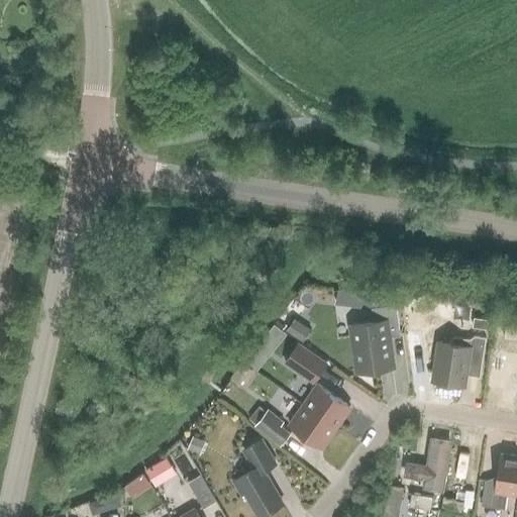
[(387,337),(400,335),(396,304),(371,307),(373,321),(352,324),(358,368),(391,364),(387,337)]
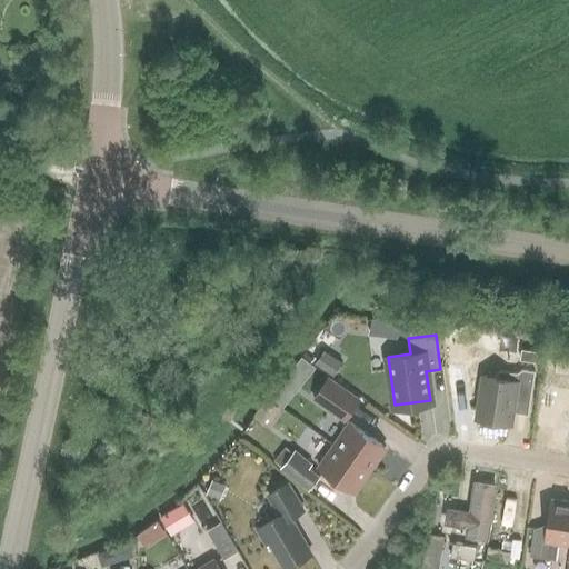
[(323,349),(315,362),(333,376),(342,362),(323,349)]
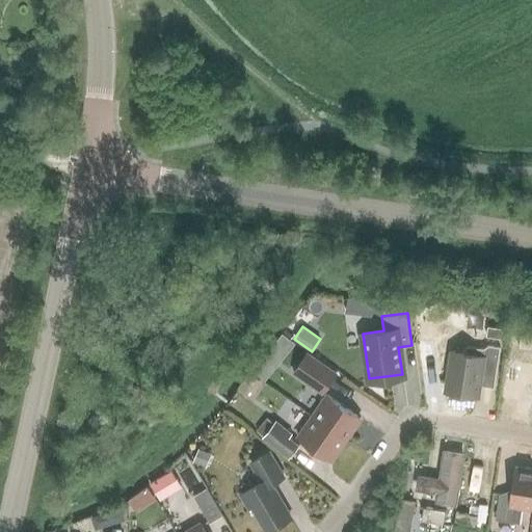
[(502,328),(487,326),(486,336),(501,338),(502,328)]
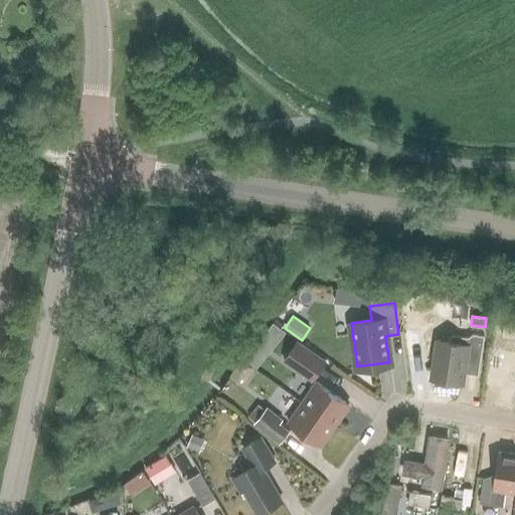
[(272,350),(286,332),(273,322),(259,340),(272,350)]
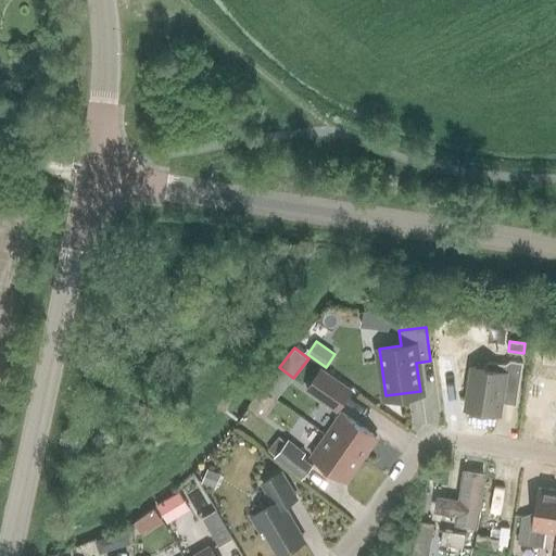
[(531,348),(529,361),(541,363),(543,349),(531,348)]
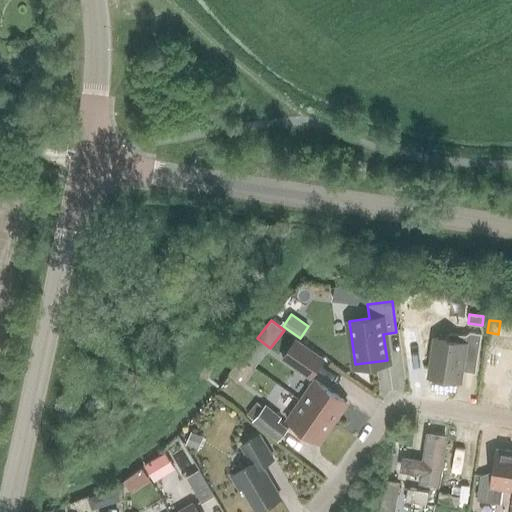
[(511,335),(511,322),(500,321),(498,334),(511,335)]
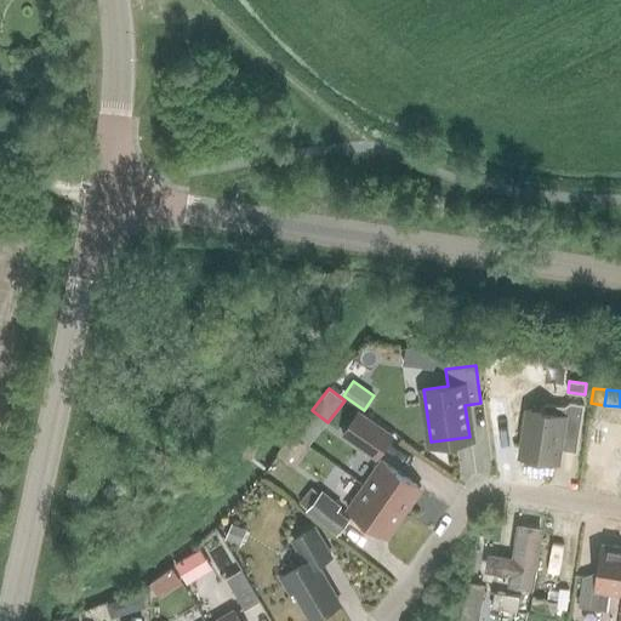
[(528,409),(520,457),(557,463),(559,446),(564,443),(577,445),(584,405),(569,403),(564,406),(546,404),(541,406),(541,411),(528,409)]
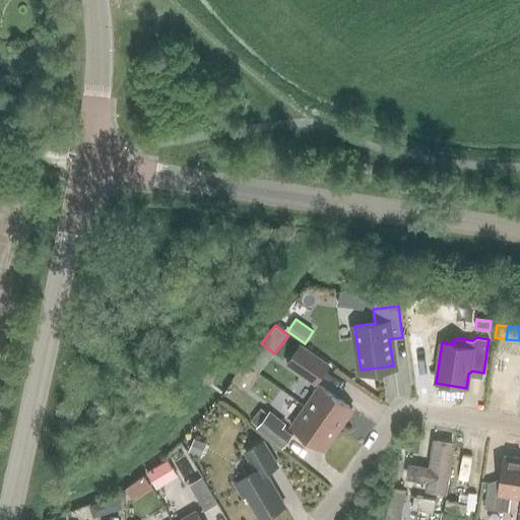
[(286,365),(315,384),(328,365),(300,344),(286,365)]
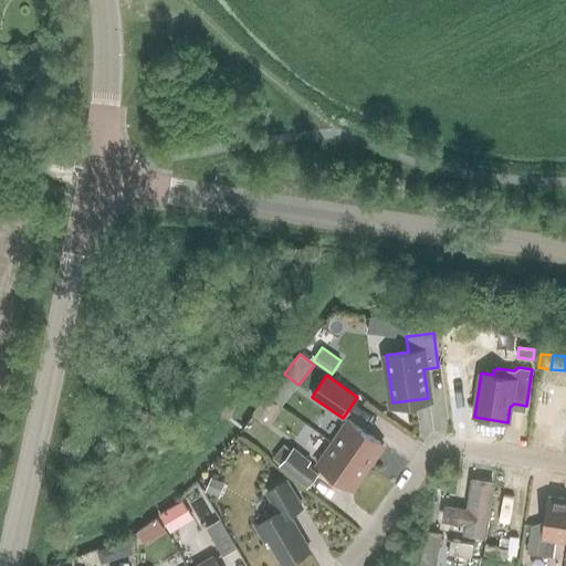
[(347,420),(332,442),(367,468),(384,444),(347,420)]
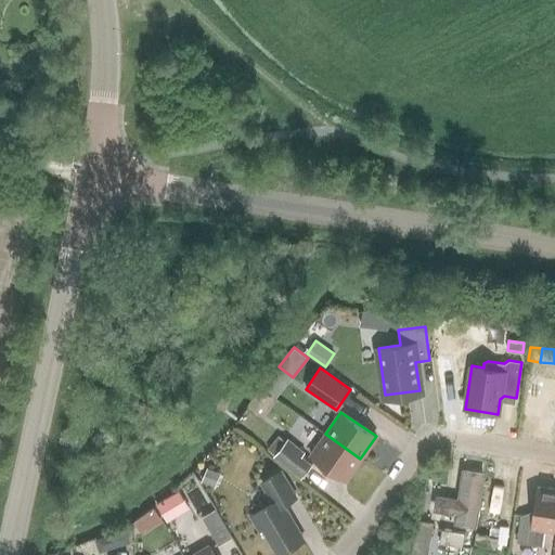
[(263,448),(300,478),(312,464),(301,455),(304,453),(276,431),(263,448)]
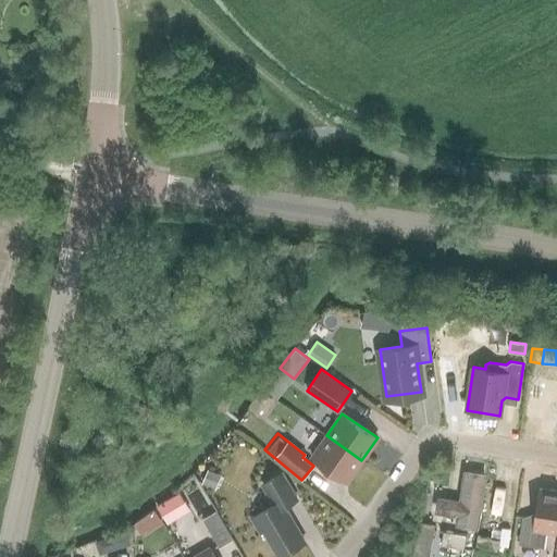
[(346,482),(361,460),(326,435),(311,457),(346,482)]
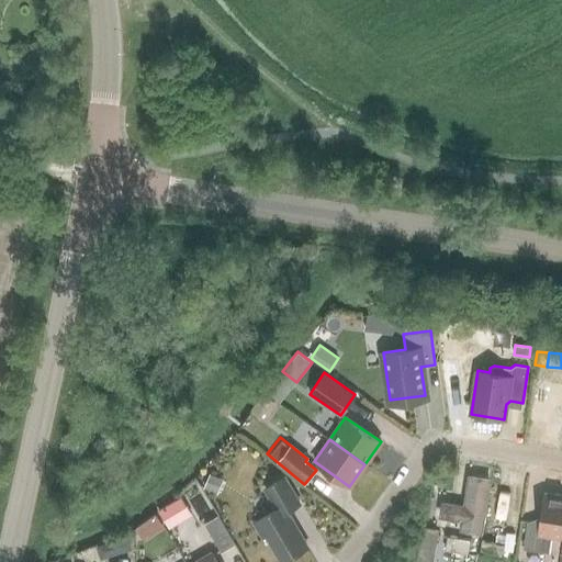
[(210,473),(203,487),(217,494),(224,479),(210,473)]
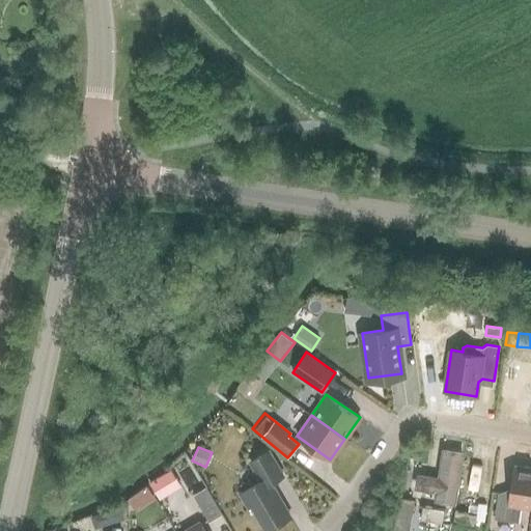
[(267,530),(289,516),(270,483),(283,476),(269,451),(250,462),(260,480),(239,494),(248,508),(252,506),(267,530)]
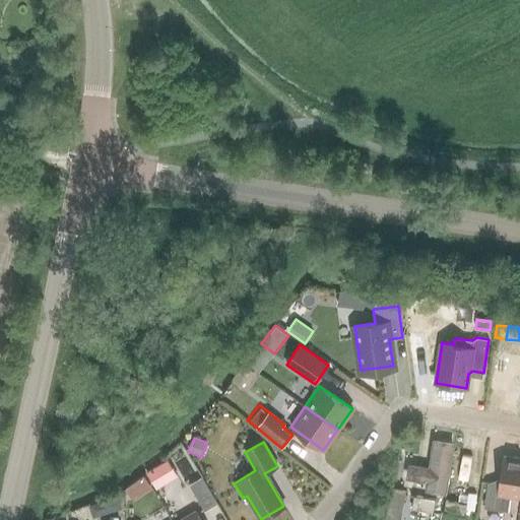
[(426,493),(444,496),(451,448),(433,445),(429,468),(410,466),(407,481),(427,484),(426,493)]
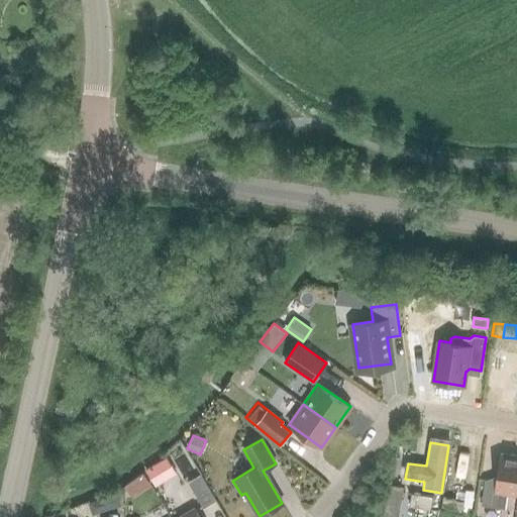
[(507,494),(516,495),(516,454),(501,453),(497,481),(485,480),(481,505),(505,508),(507,494)]
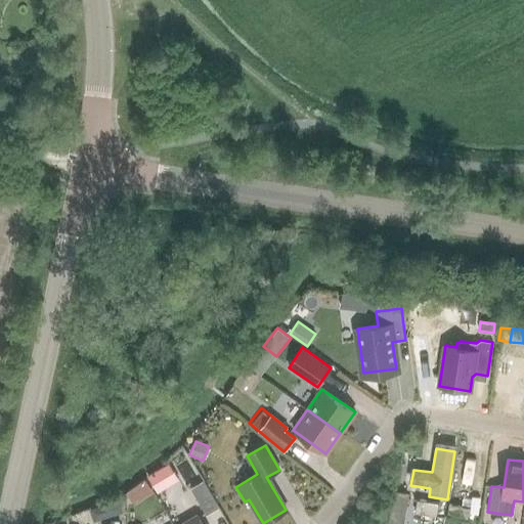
[(131,484),(139,500),(187,478),(179,461),(131,484)]
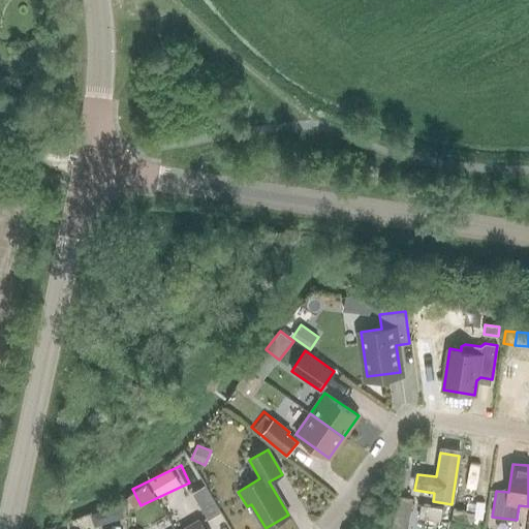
[(469,467),(466,491),(476,493),(479,469),(469,467)]
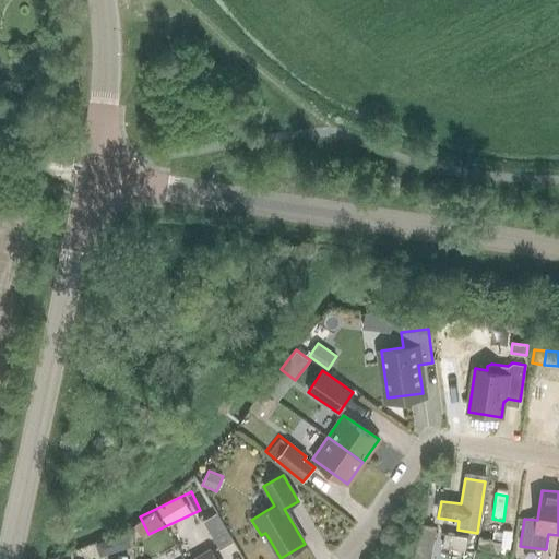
[(203,521),(218,548),(232,542),(216,513),(203,521)]
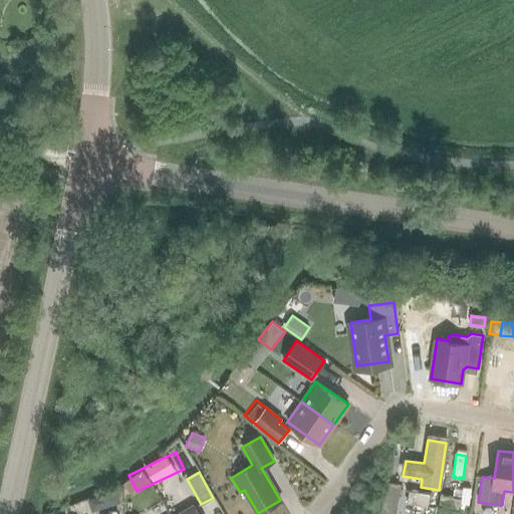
[(95,496),(99,508),(126,499),(122,487),(95,496)]
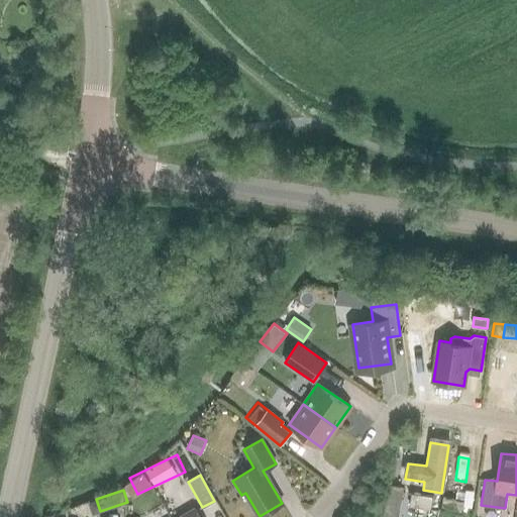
[(430,509),(432,496),(411,493),(409,506),(430,509)]
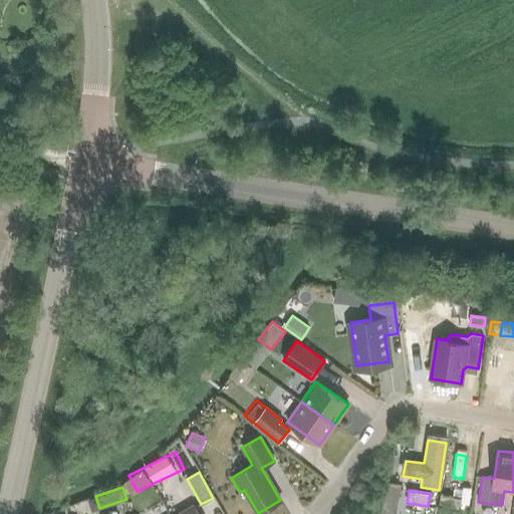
[(459,511),(461,498),(440,495),(438,507),(459,511)]
